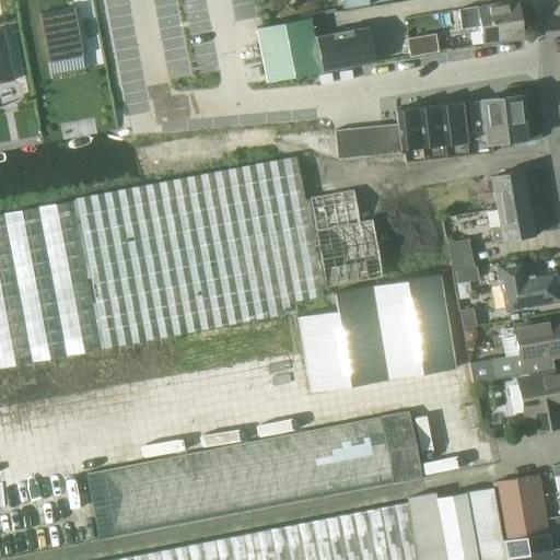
[(482,31),(483,42),(527,34),(522,1),(521,0),(491,0),(457,6),(459,26),(471,24),(482,31)]
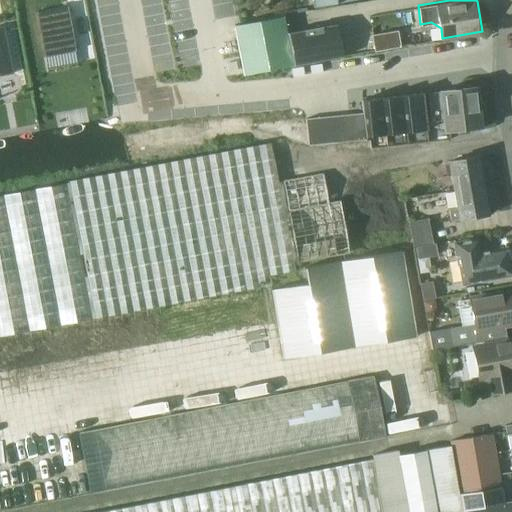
[(68,6),(36,12),(44,57),(76,51),(72,28),(70,29),(68,18),(70,18),(68,6)]
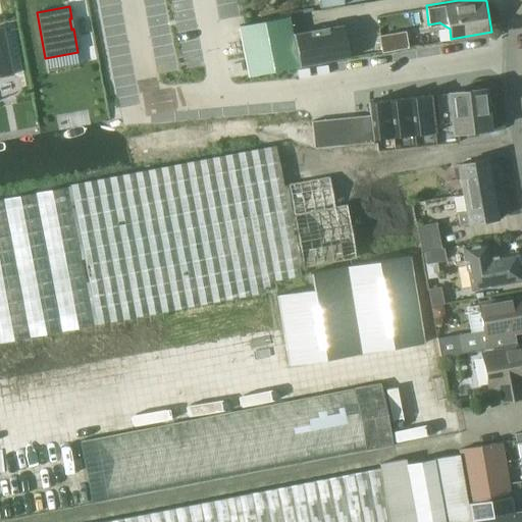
[(288,17),(238,27),(248,77),(298,67),(292,35),(288,17)]
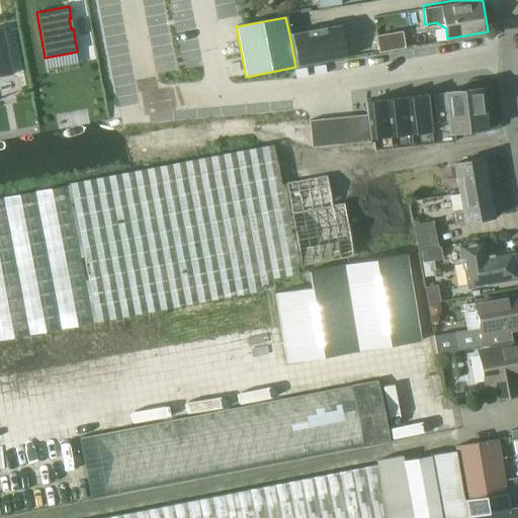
[(339,24),(289,34),(295,67),(345,58),(339,24)]
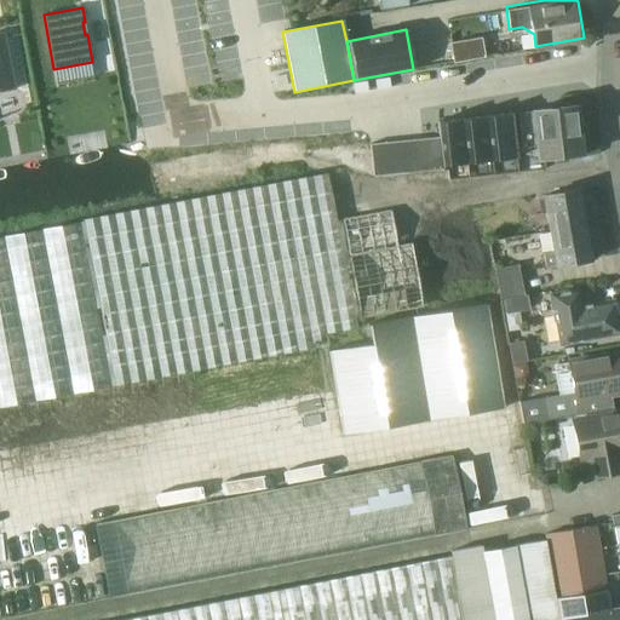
[(7,36),(0,38),(0,80),(16,78),(15,76),(7,36)]
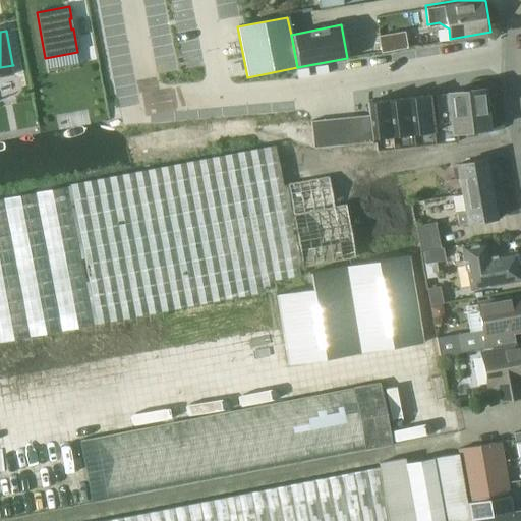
[(405,31),(378,36),(381,53),(408,49),(405,31)]
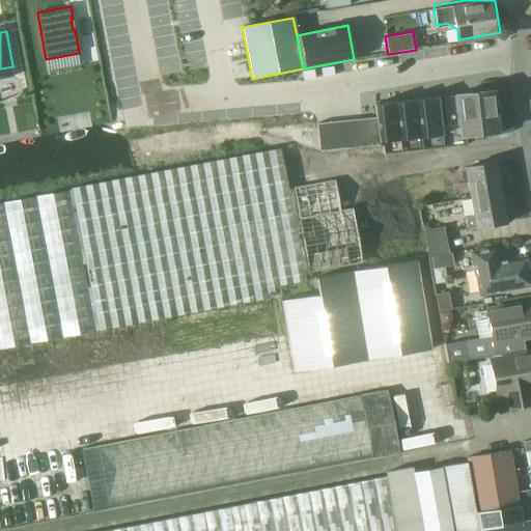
[(460,137),(500,132),(495,89),(456,94),(457,95),(443,96),(447,127),(459,126),(460,137)]
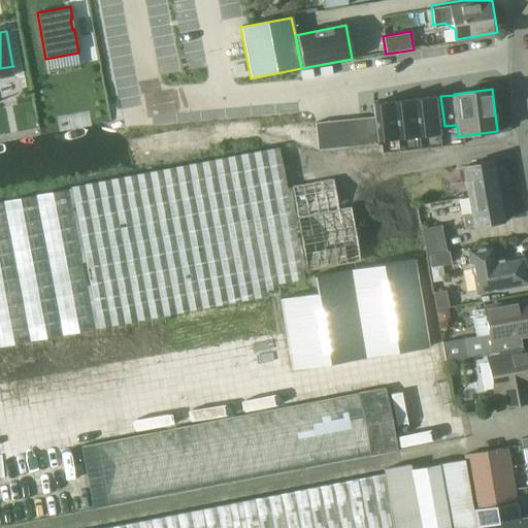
[(434,96),(415,99),(419,136),(439,134),(434,96)]
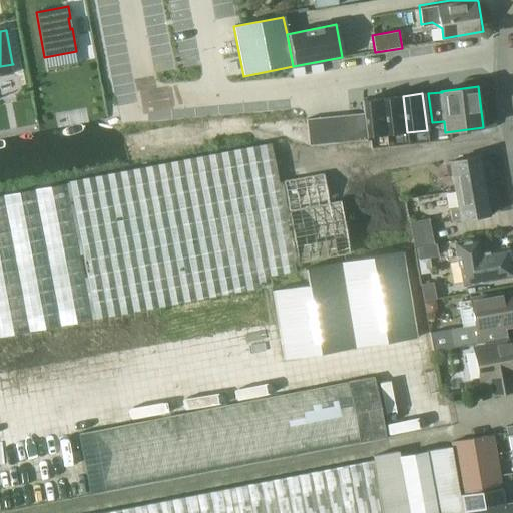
[(403,96),(383,98),(387,135),(407,132),(403,96)]
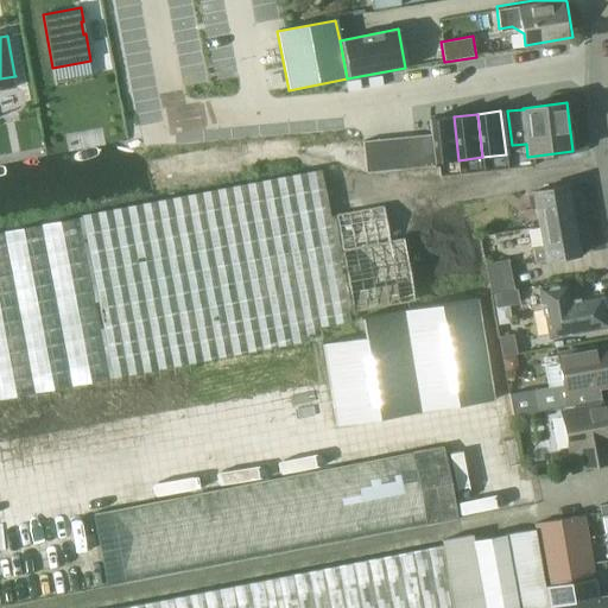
[(454,116),(430,120),(431,133),(435,163),(458,160),(454,116)]
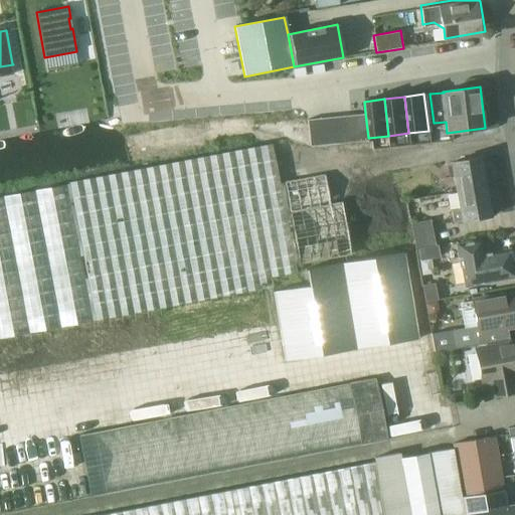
[(365,113),(352,114),(356,146),(369,144),(368,138),(365,113)]
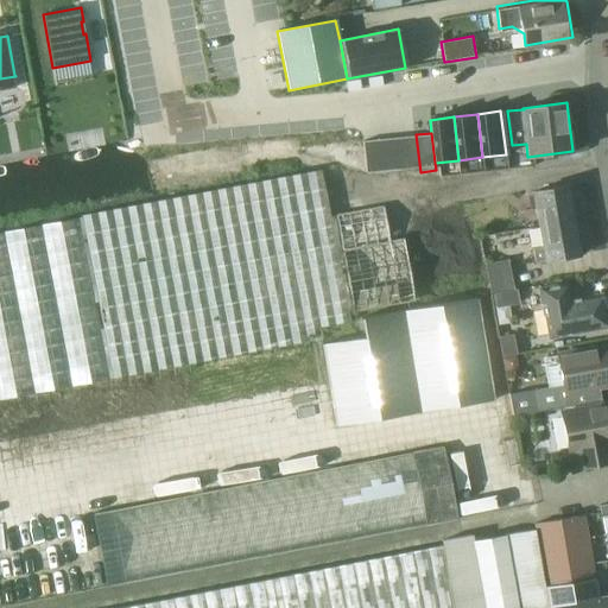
[(404,168),(417,166),(413,135),(400,137),(404,168)]
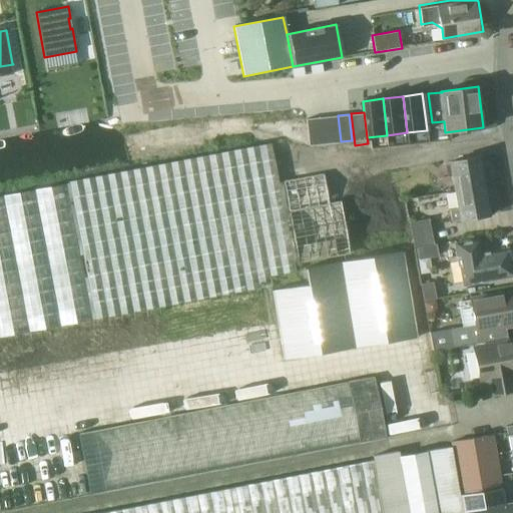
[(341,141),(338,115),(327,116),(330,143),(341,141)]
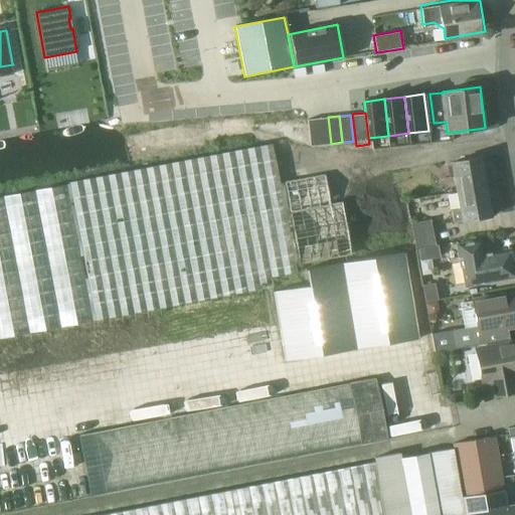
[(317,118),(320,145),(331,144),(328,117),(317,118)]
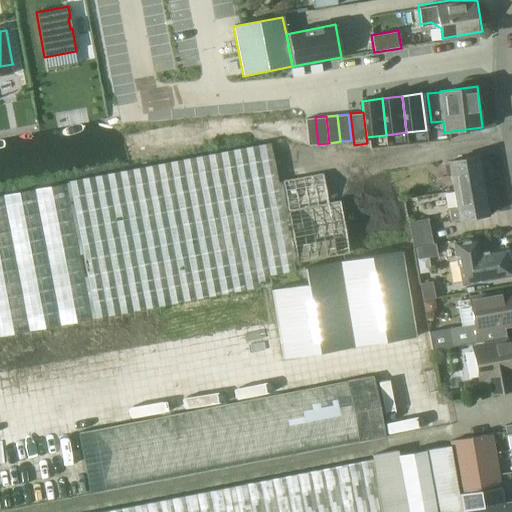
[(315,117),(305,118),(308,145),(318,144),(315,117)]
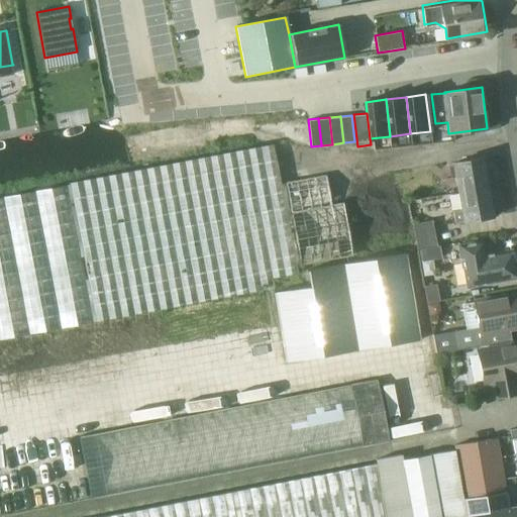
[(0,339),(273,288),(272,279),(298,274),(273,145),(0,197),(0,339)]
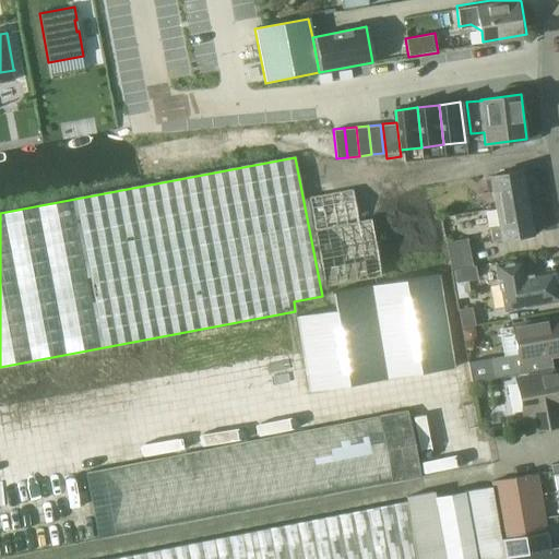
[(523,167),(492,173),(498,205),(530,200),(523,167)]
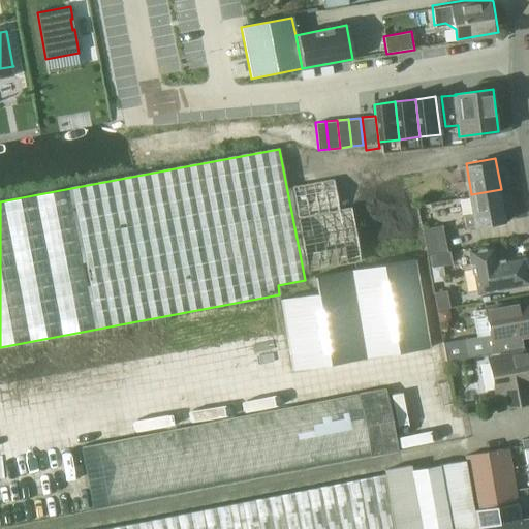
[(291,186),(306,272),(361,262),(350,208),(339,210),(333,179),(291,186)]
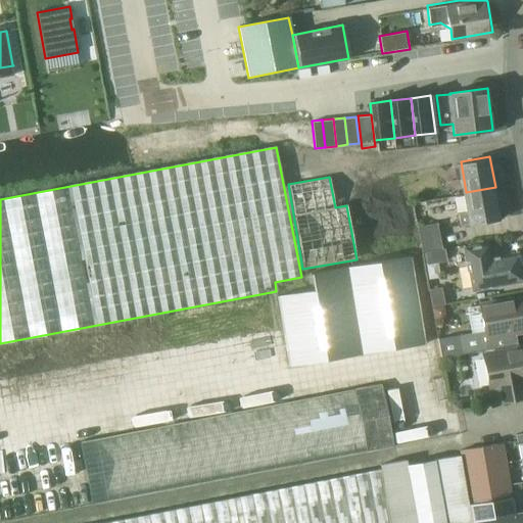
[(501,217),(495,187),(466,192),(469,211),(458,214),(460,225),(471,222),(501,217)]
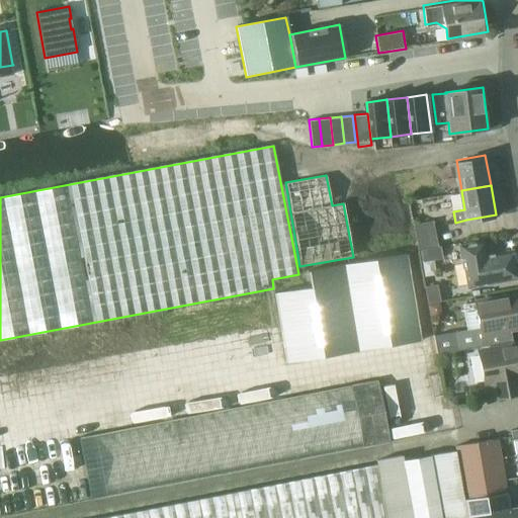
[(438,245),(433,221),(413,226),(418,250),(438,245)]
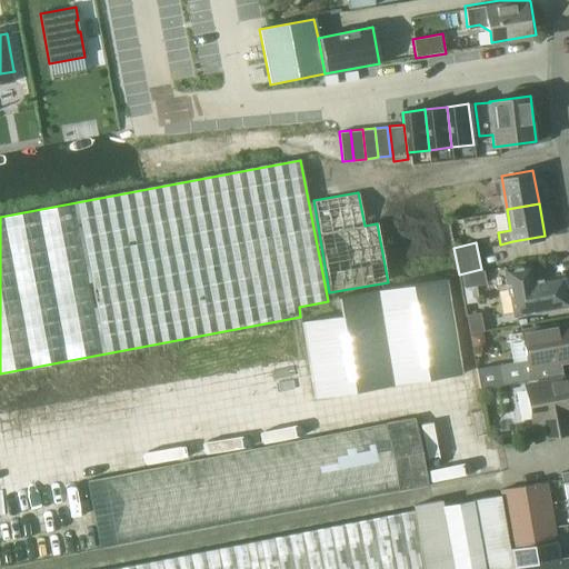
[(516,313),(568,303),(562,276),(542,279),(533,281),(531,275),(530,266),(507,270),(516,313)]
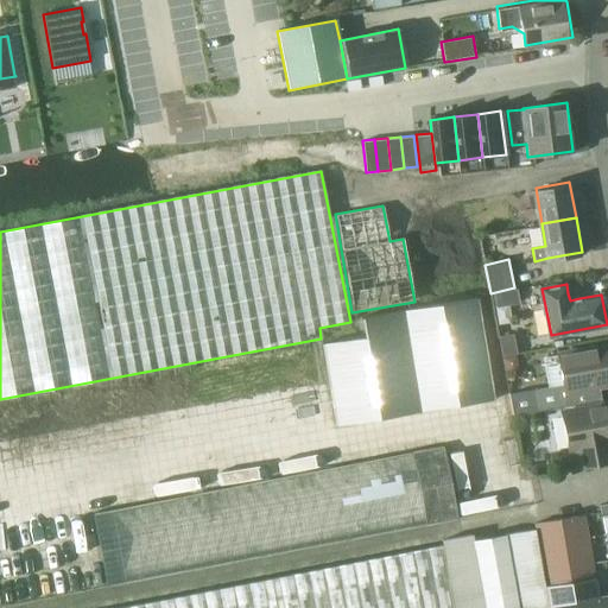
[(322,344),(327,367),(336,426),(415,413),(495,400),(477,299),(417,309),(404,311),(360,318),(363,337),(322,344)]
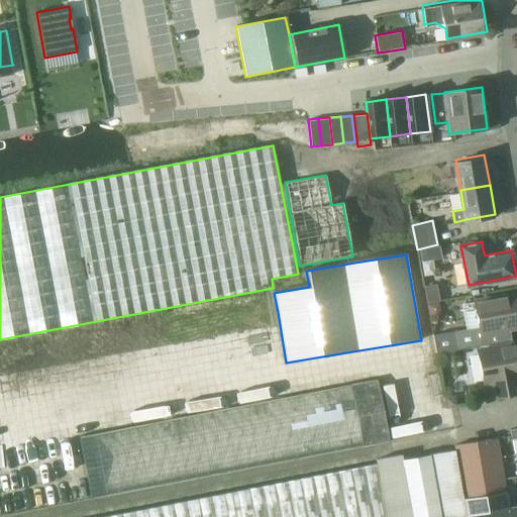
[(435,284),(423,287),(427,304),(428,304),(438,301),(439,301),(435,284)]
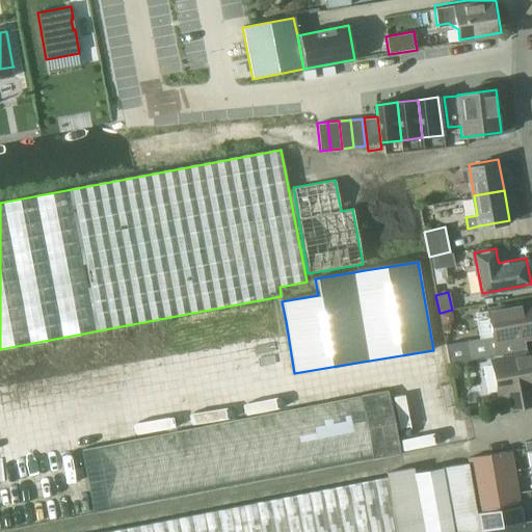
[(466,341),(446,344),(449,364),(469,361),(527,350),(524,338),(531,336),(531,302),(476,313),(480,338),(466,341)]
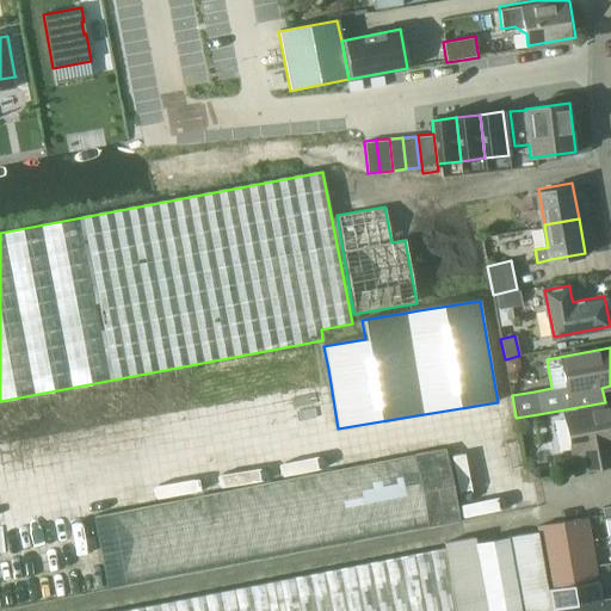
[(519,357),(506,359),(508,372),(516,371),(520,365),(519,357)]
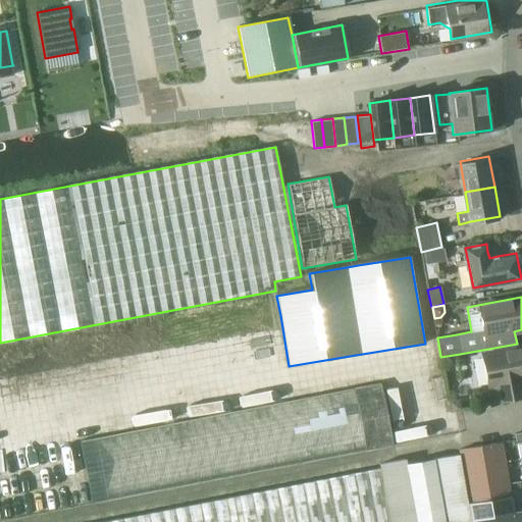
[(494,385),(498,402),(521,397),(521,347),(482,354),(488,386),(494,385)]
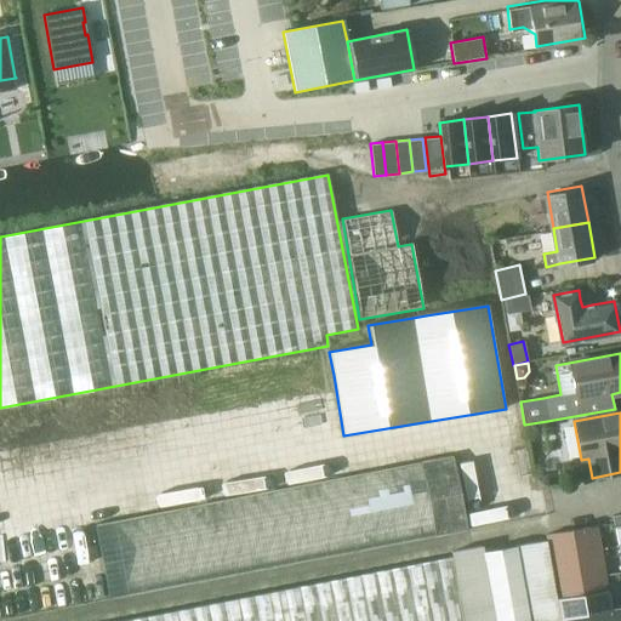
[(0,560),(308,503),(294,427),(0,482),(0,560)]
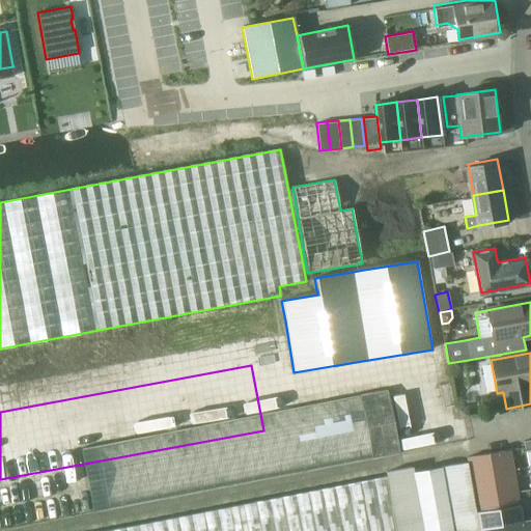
[(463,407),(457,407),(459,418),(469,416),(468,410),(463,407)]
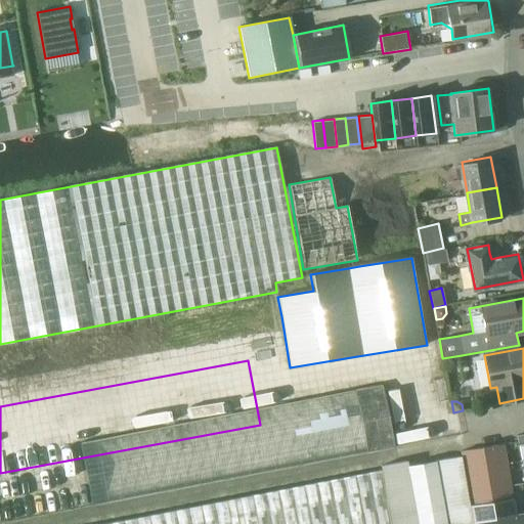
[(503,443),(460,451),(464,478),(507,470),(503,443)]
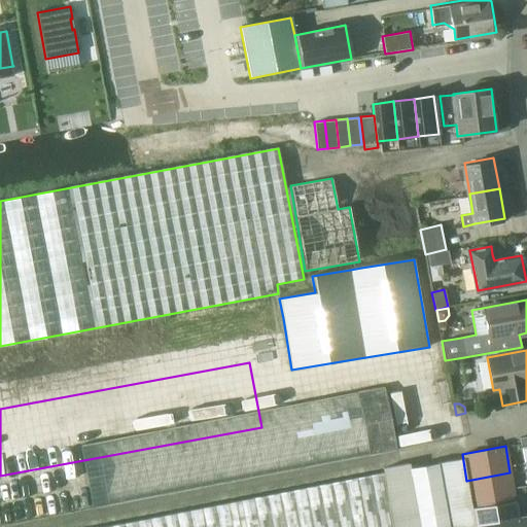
[(101,526),(468,526),(518,518),(515,499),(471,506),(462,459),(423,466),(410,468),(409,463),(382,468),(383,472),(361,477),(101,526)]
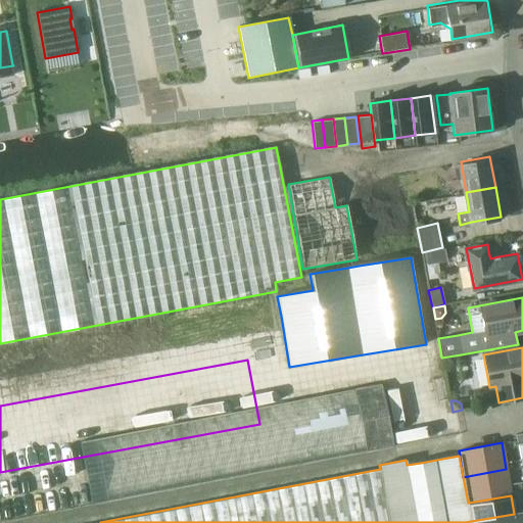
[(506,469),(463,477),(468,503),(511,495),(506,469)]
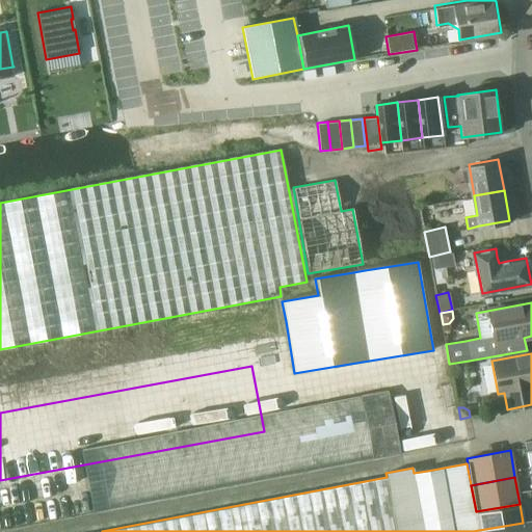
[(531,531),(531,520),(523,523),(473,531),(531,531)]
